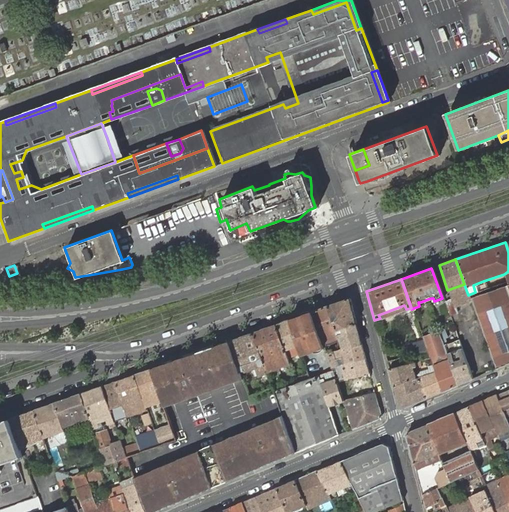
[(460,322),(476,317),(469,299),(468,295),(465,287),(464,284),(447,290),(451,298),(455,311),(460,322)]
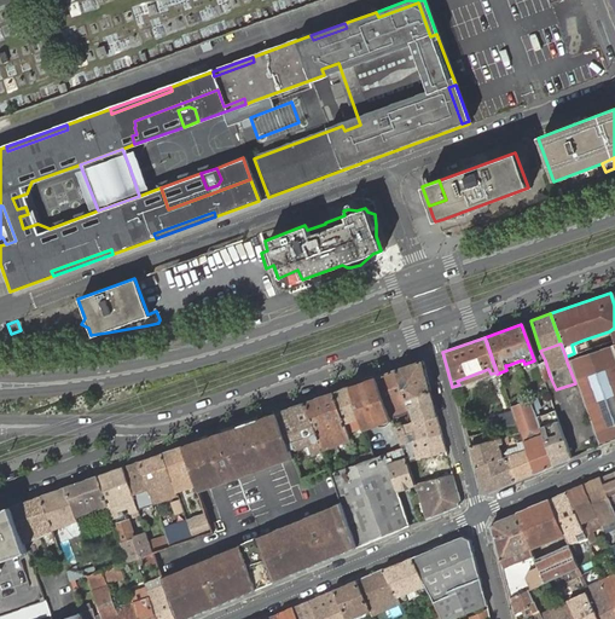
[(575,383),(597,445),(614,438),(614,343),(614,345),(567,362),(575,383)]
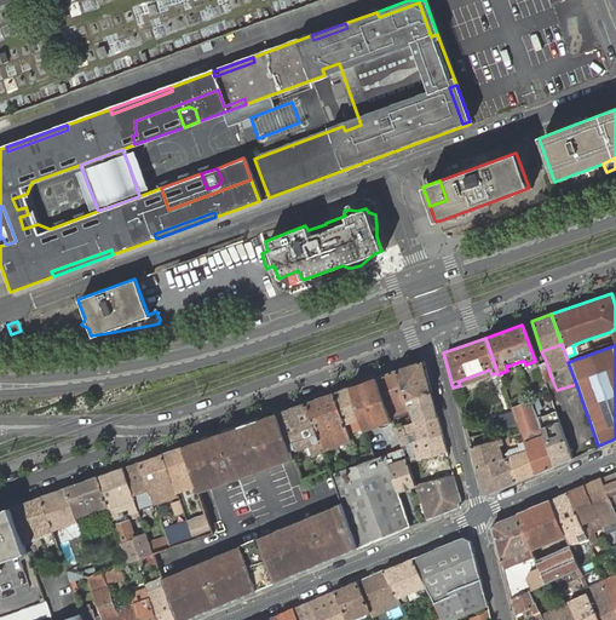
[(419,361),(395,369),(404,400),(429,391),(421,361),(419,361)]
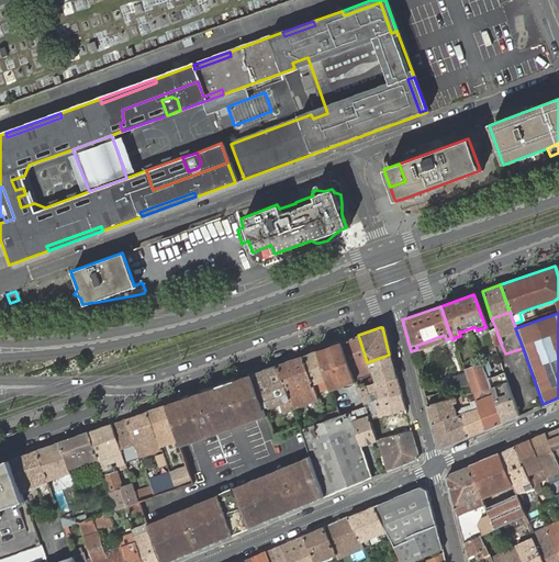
[(491,344),(500,341),(495,327),(487,330),(491,344)]
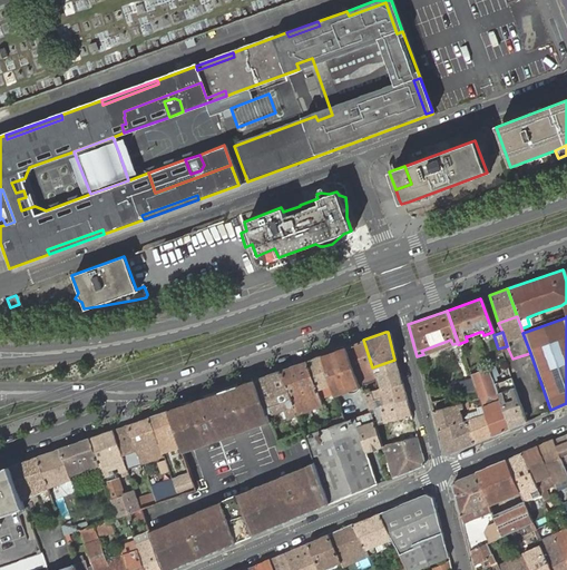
[(345,346),(358,381),(375,374),(372,367),(363,340),(345,346)]
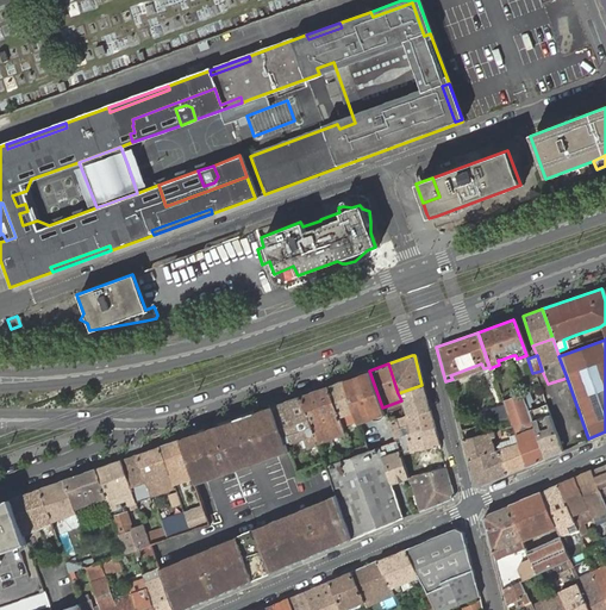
[(369,371),(341,381),(354,418),(356,424),(385,415),(382,408),(369,371)]
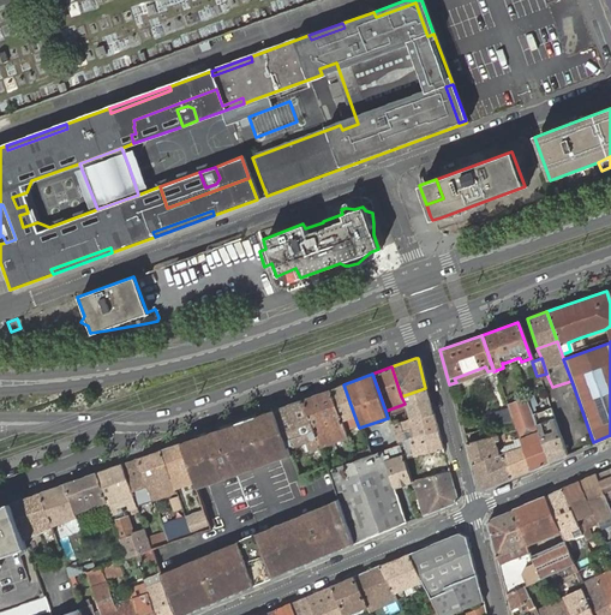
[(343,384),(328,389),(341,424),(345,423),(342,418),(351,416),(352,419),(353,419),(354,423),(357,422),(343,384)]
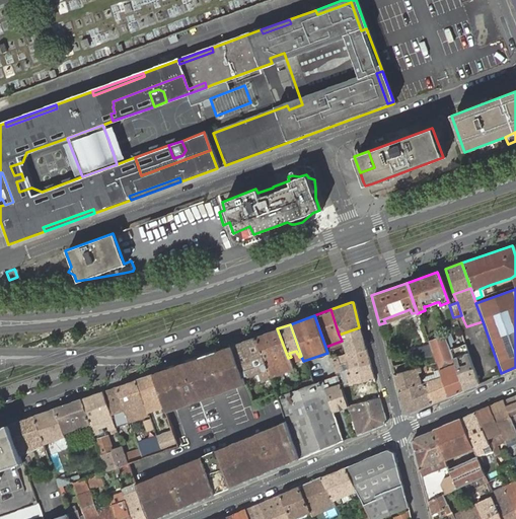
[(339,335),(342,341),(346,353),(364,348),(359,327),(339,335)]
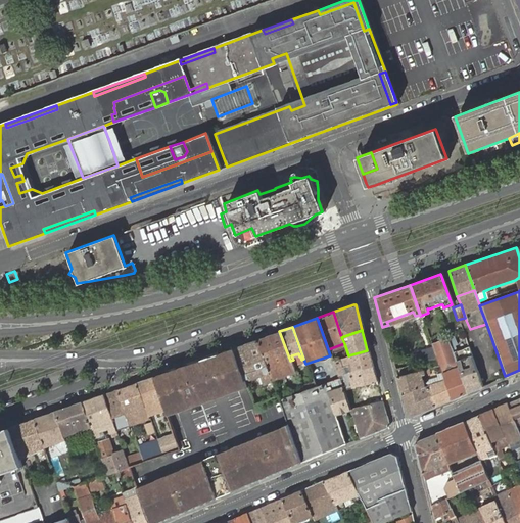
[(256,339),(271,379),(293,371),(290,361),(279,331),(256,339)]
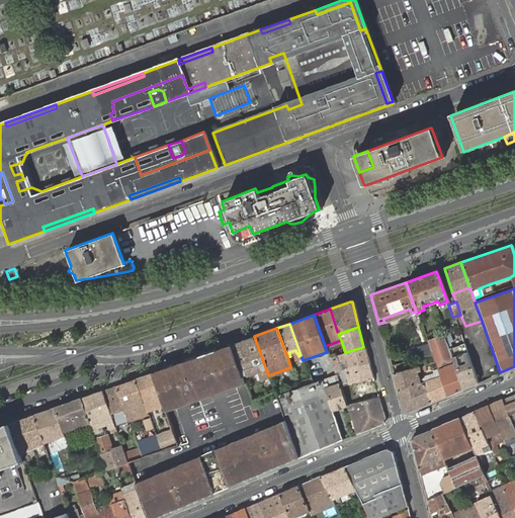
[(451,364),(441,334),(441,335),(425,340),(426,343),(431,354),(433,362),(436,369),(451,364)]
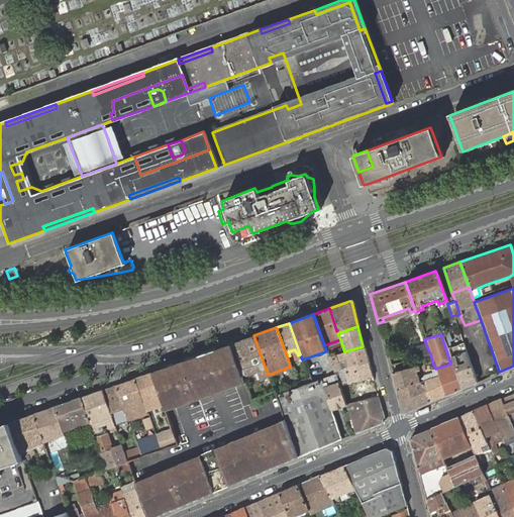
[(253,335),(229,343),(240,375),(250,372),(255,370),(257,374),(259,380),(265,379),(268,377),(268,375),(253,335)]
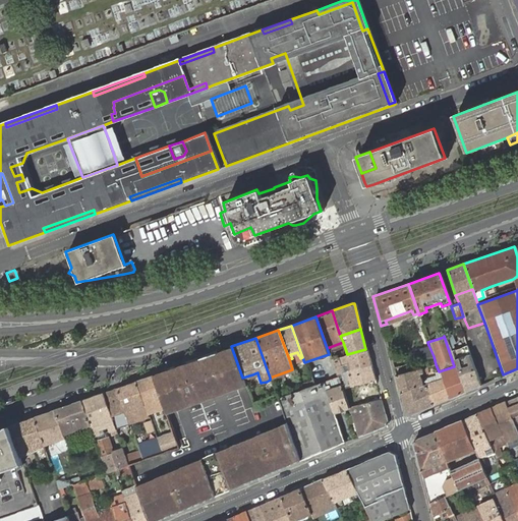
[(417,360),(434,356),(428,345),(413,350),(417,360)]
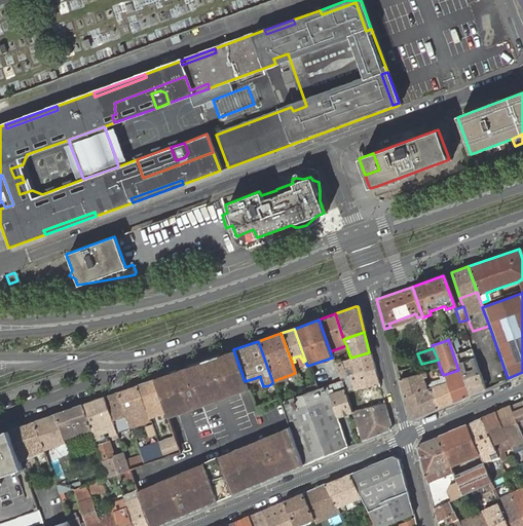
[(233,349),(209,359),(223,398),(247,388),(245,381),(233,349)]
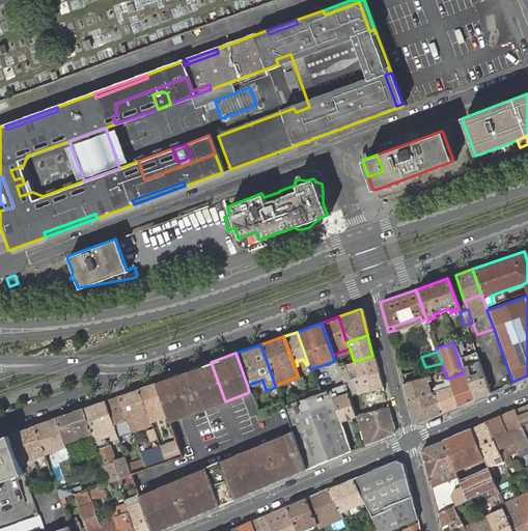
[(354,361),(336,366),(341,382),(377,371),(372,356),(354,361)]
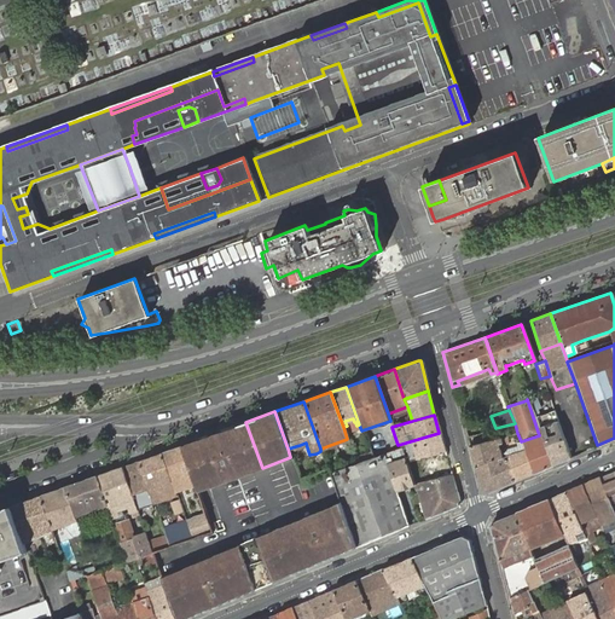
[(245,422),(218,432),(233,478),(262,468),(245,422)]
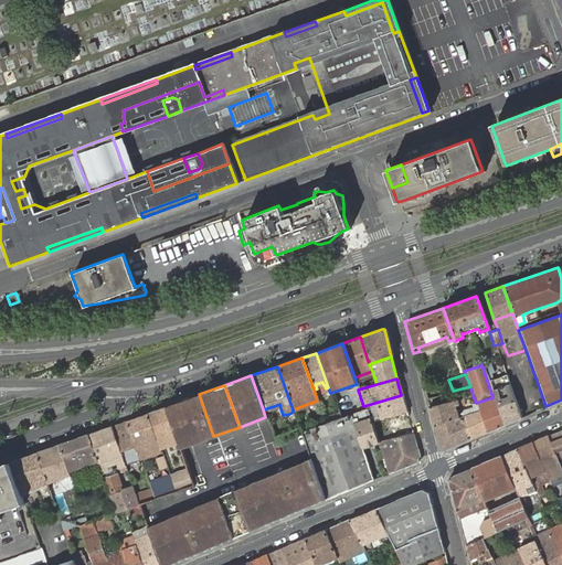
[(199,394),(165,407),(175,435),(176,440),(179,448),(213,436),(199,394)]
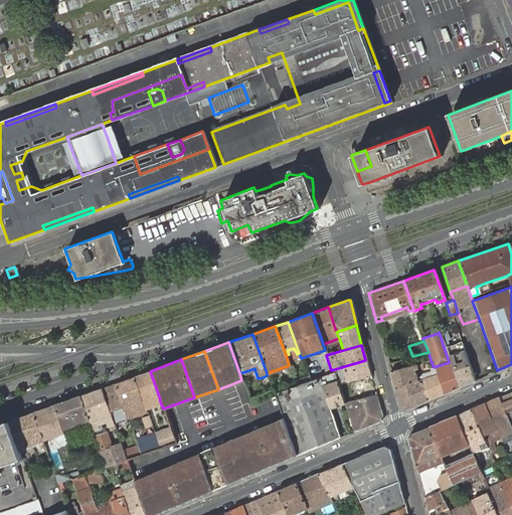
[(365,360),(331,370),(332,372),(333,373),(335,373),(337,372),(338,377),(339,379),(335,380),(335,381),(336,384),(339,383),(369,375),(365,360)]
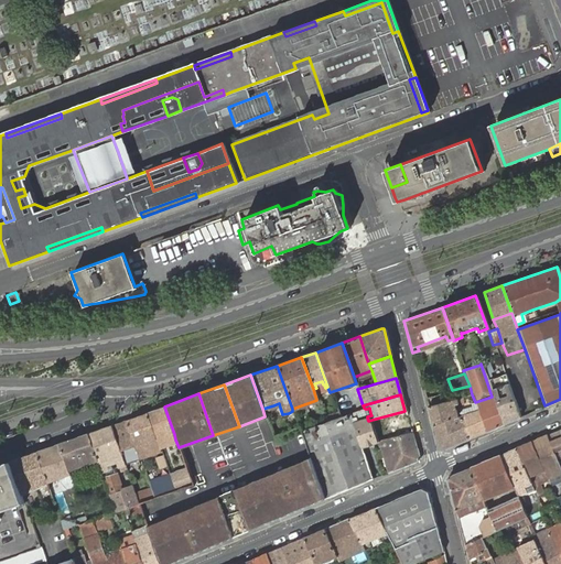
[(485,431),(503,423),(492,397),(475,402),(476,404),(477,409),(485,431)]
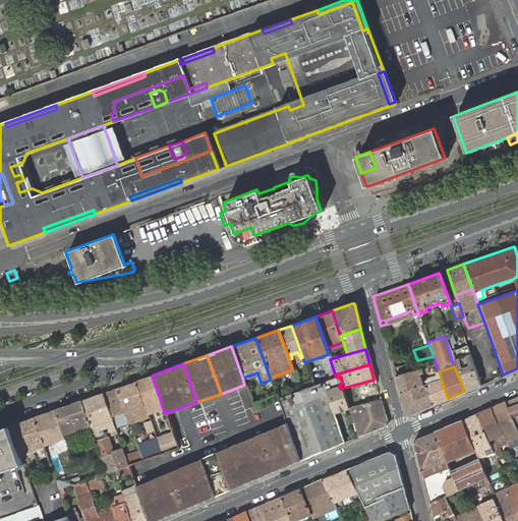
[(394,374),(398,392),(419,386),(418,382),(416,374),(421,372),(420,368),(419,367),(394,374)]
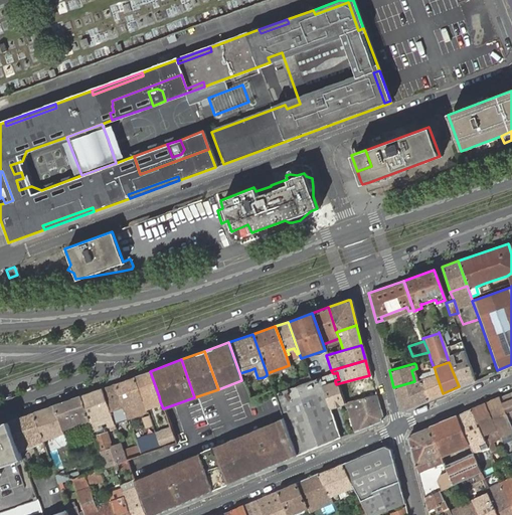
[(417,379),(419,379),(436,373),(435,369),(417,374),(418,376),(417,376),(417,379)]
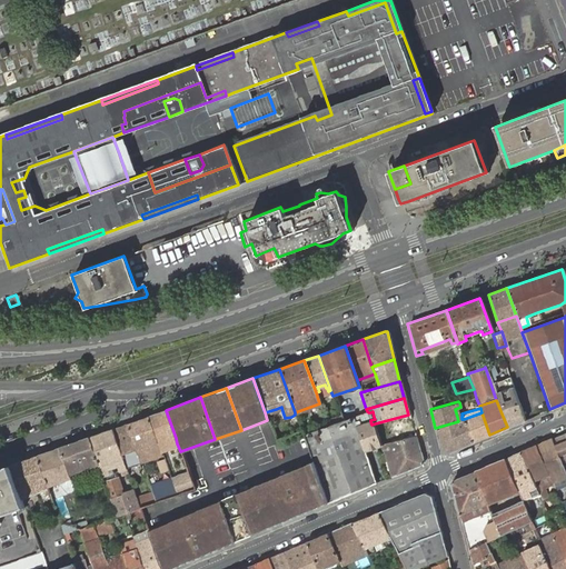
[(166,410),(147,416),(159,449),(166,447),(165,442),(176,438),(166,410)]
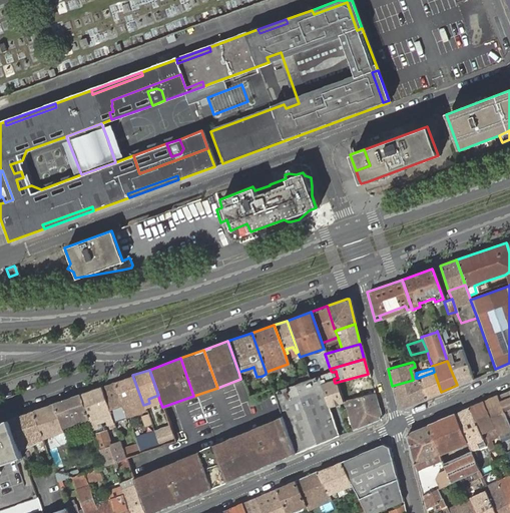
[(331,371),(321,375),(323,384),(334,380),(334,379),(332,372),(331,371)]
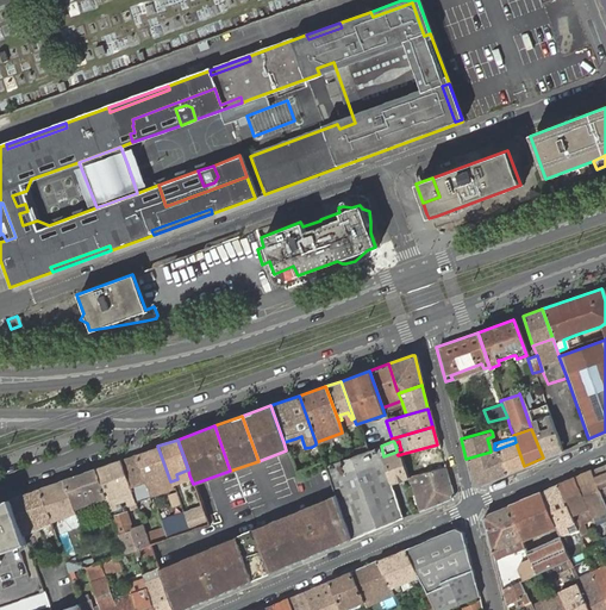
[(504,475),(524,466),(516,442),(497,449),(494,449),(495,450),(504,475)]
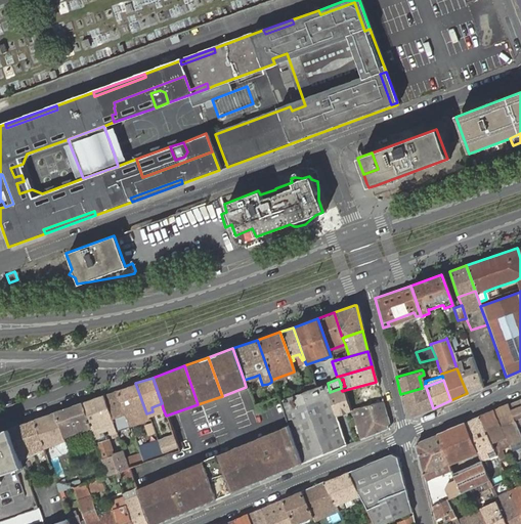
[(299,387),(301,392),(314,387),(313,382),(299,387)]
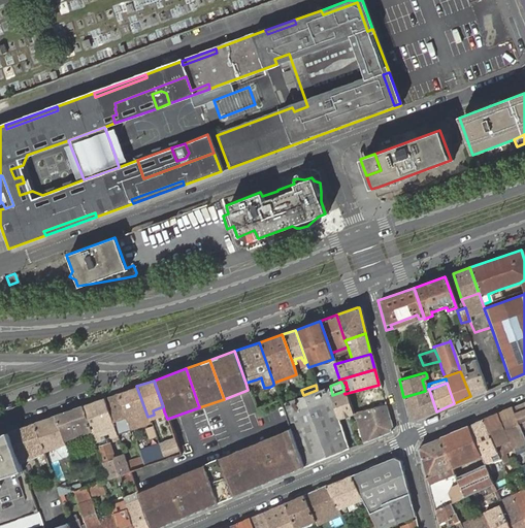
[(384,404),(379,385),(348,393),(349,398),(356,396),(359,407),(351,409),(352,413),(384,404)]
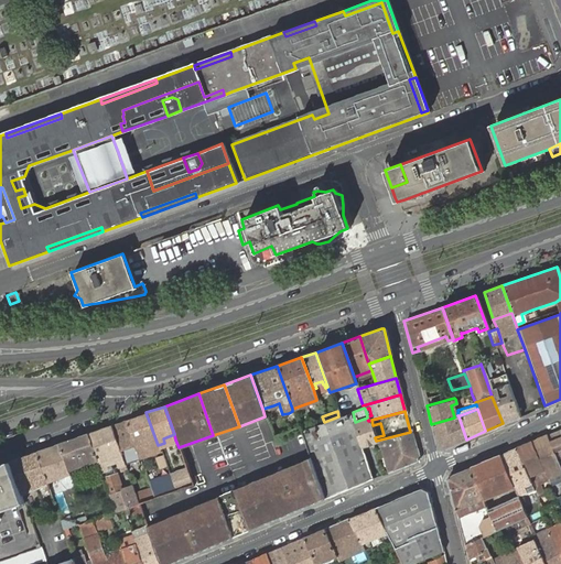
[(146,412),(126,420),(136,451),(139,457),(155,452),(160,451),(159,447),(158,445),(146,412)]
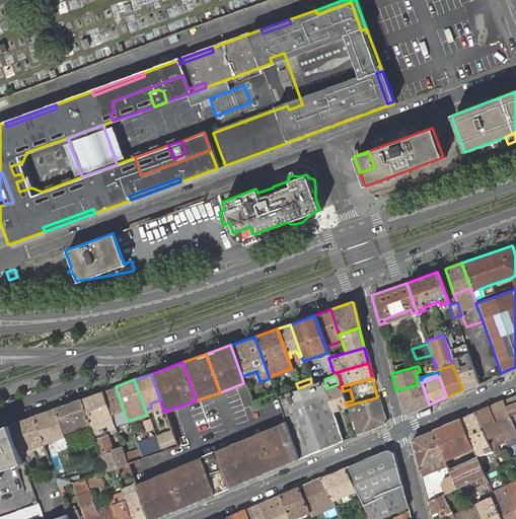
[(324,379),(320,380),(330,412),(338,409),(341,408),(346,406),(346,405),(345,402),(339,387),(338,384),(326,388),(324,379)]
